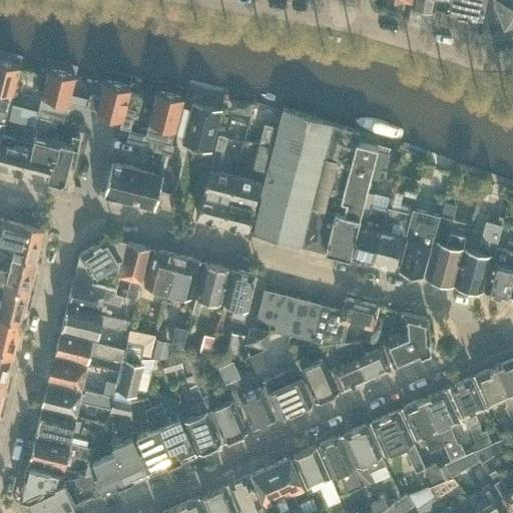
[(410,0),(410,2),(481,17),(481,15),(484,0),(410,0)]
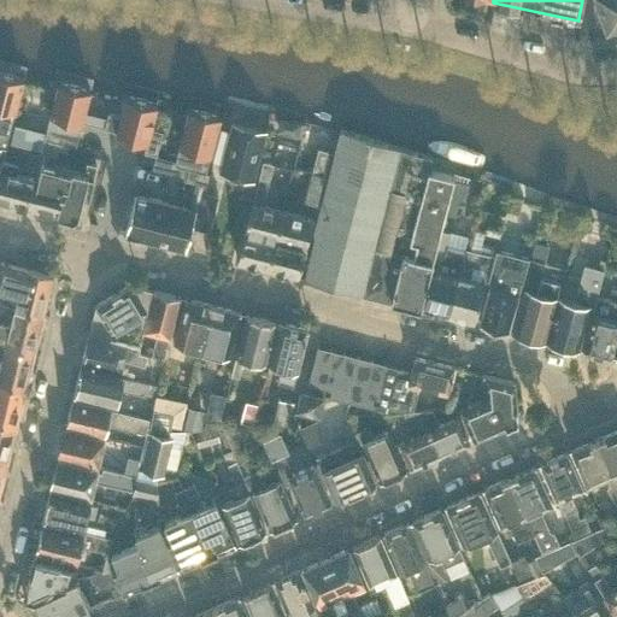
[(616,0),(597,0),(595,9),(600,23),(606,25),(616,21),(616,0)]
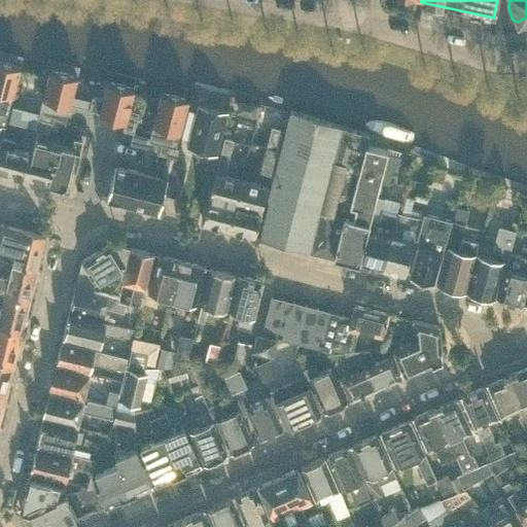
[(0,125),(4,126),(7,114),(20,67),(0,61),(0,125)]
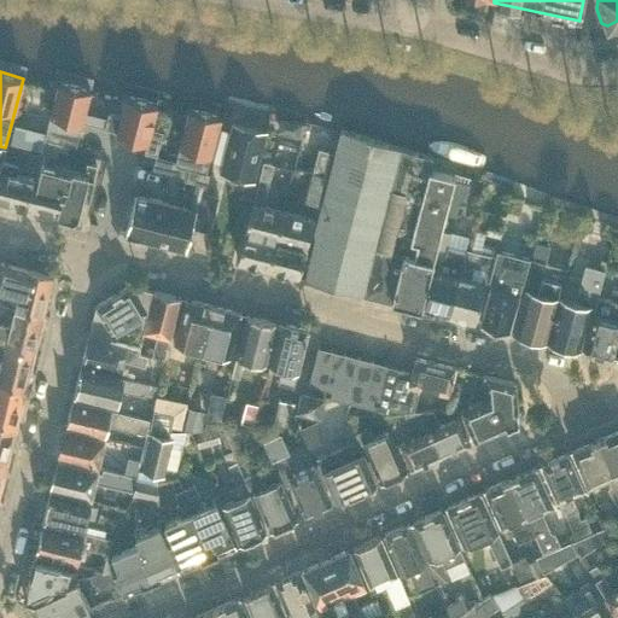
[(68,145),(75,146),(89,91),(58,82),(44,138),(44,139),(40,152),(56,156),(57,149),(66,151),(68,145)]
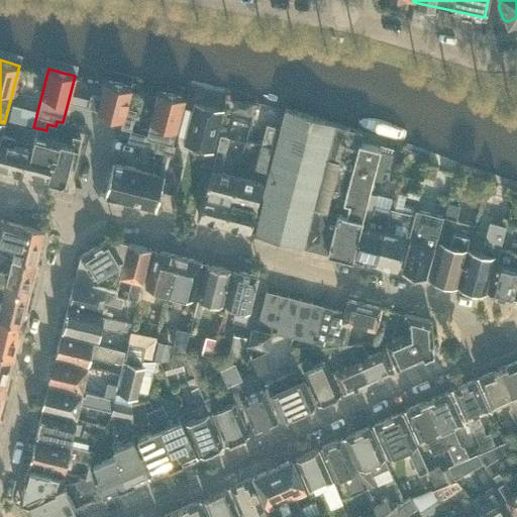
[(71,94),(69,102),(96,109),(96,110),(122,117),(130,86),(104,79),(99,97),(89,94),(88,98),(71,94)]
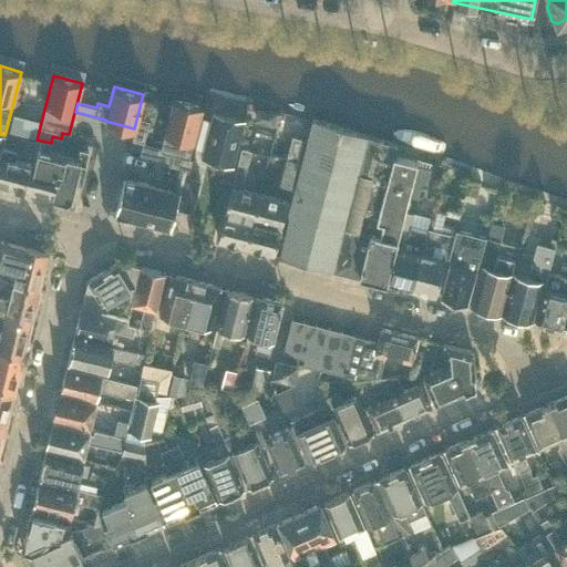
[(173,154),(169,165),(181,167),(181,164),(189,166),(191,158),(188,158),(202,106),(173,99),(161,147),(160,151),(173,154)]
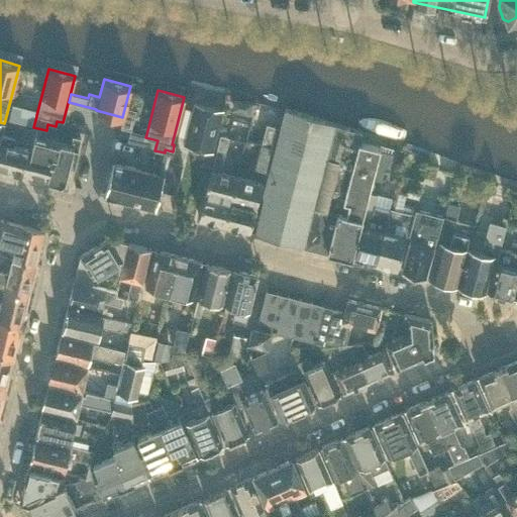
[(248,116),(248,115),(251,115),(254,104),(251,103),(234,99),(230,111),(248,116)]
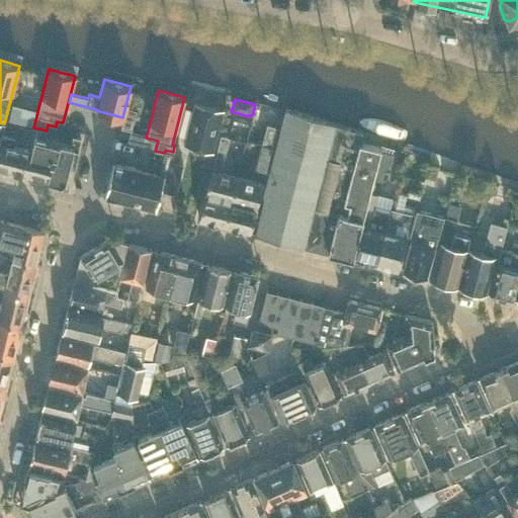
[(184,112),(178,135),(186,136),(184,145),(211,152),(222,111),(194,104),(191,114),(184,112)]
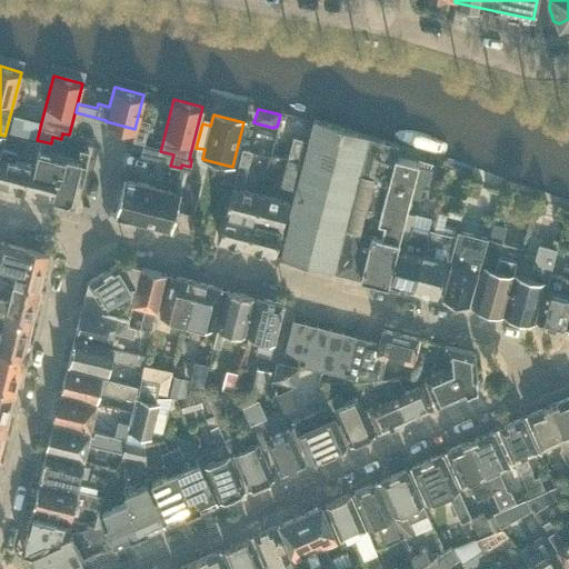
[(307,140),(300,166),(295,189),(295,190),(288,216),(290,217),(280,257),(316,266),(350,131),(313,119),(308,141),(307,140)]
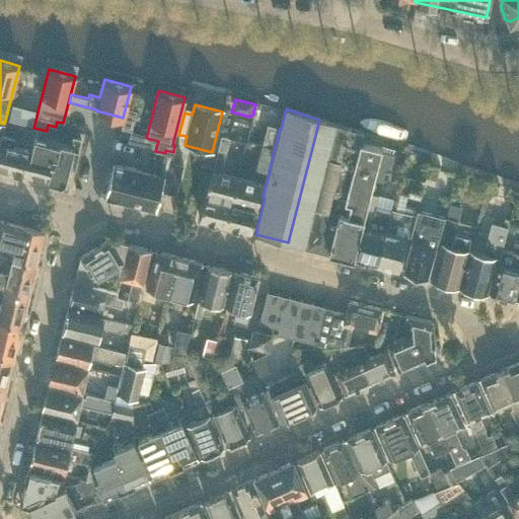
[(319,120),(288,242),(319,250),(351,129),(319,120)]
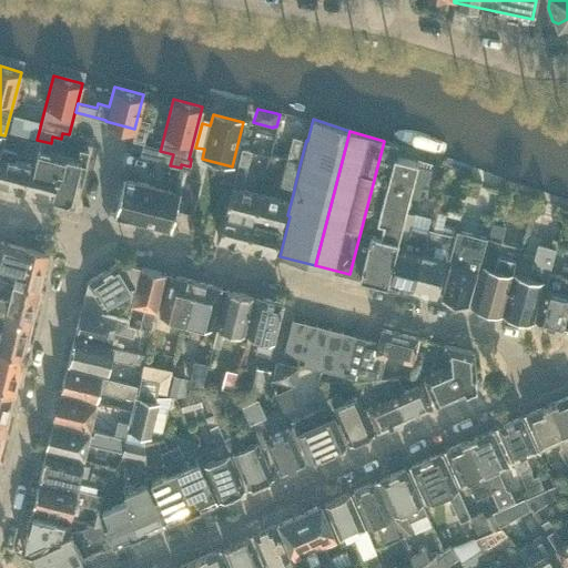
[(292,137),(285,161),(296,164),(303,140),(292,137)]
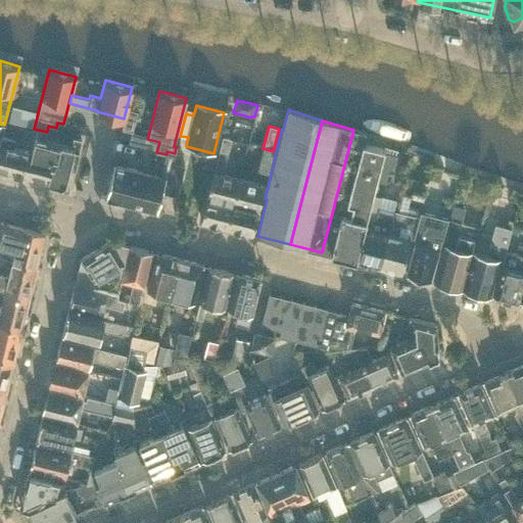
[(46,182),(53,153),(55,143),(44,140),(46,133),(37,130),(32,152),(26,151),(19,175),(46,182)]
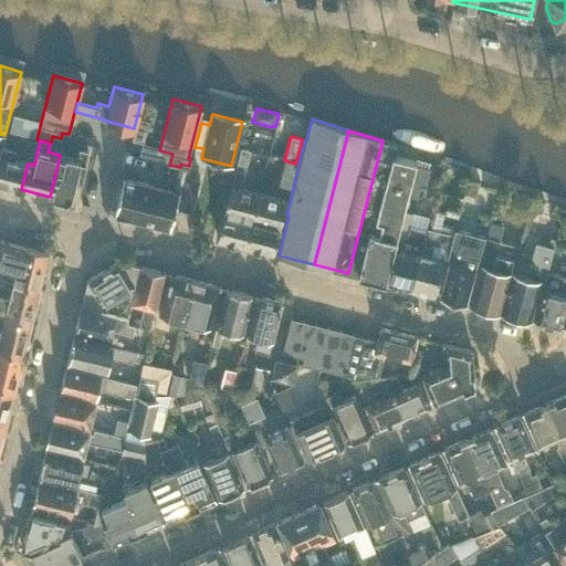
[(383,140),(348,273),(384,282),(396,234),(402,210),(410,180),(413,165),(415,161),(394,156),(396,145),(383,140)]
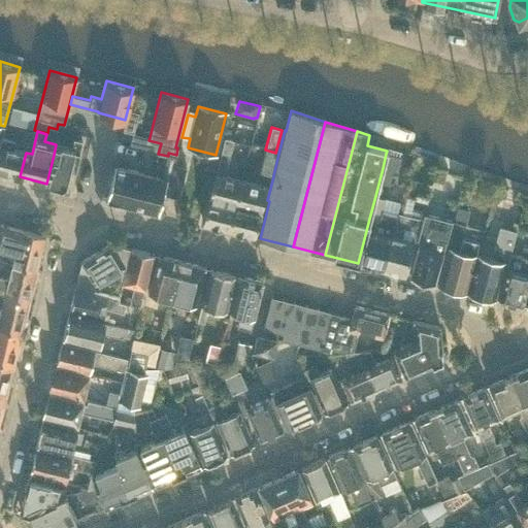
[(224,137),(216,170),(225,172),(233,141),(233,139),(224,137)]
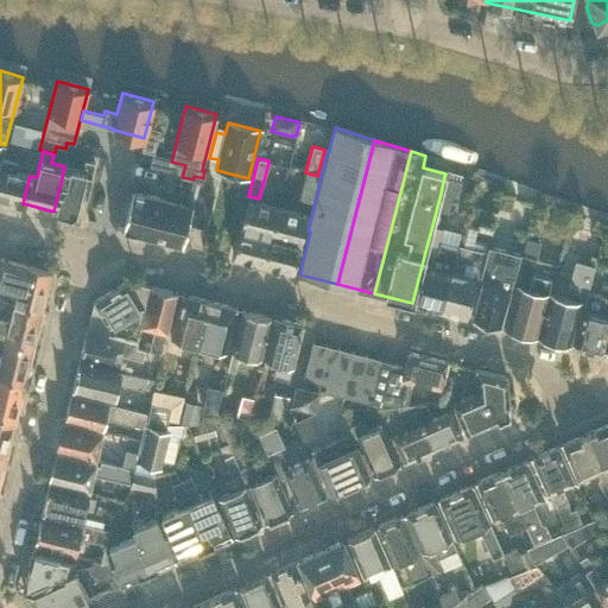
[(0,197),(23,203),(30,176),(16,172),(18,163),(1,159),(0,163),(0,162),(0,197)]
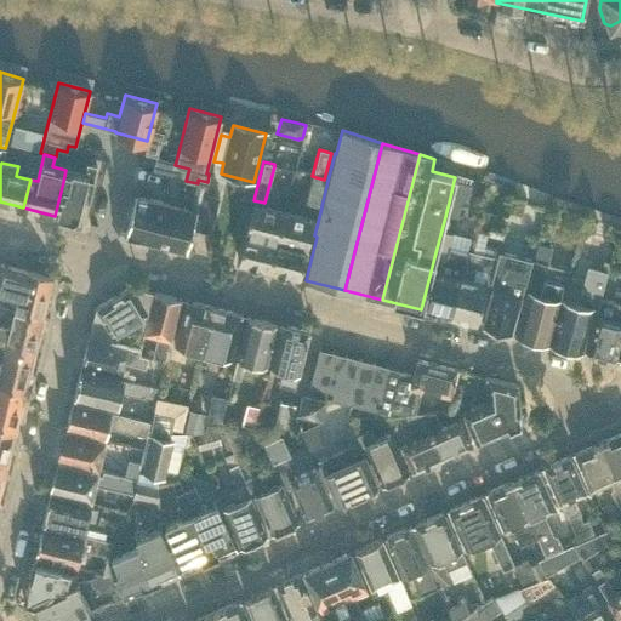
[(63,182),(55,216),(77,222),(83,200),(87,203),(97,167),(86,165),(84,174),(66,170),(63,182)]
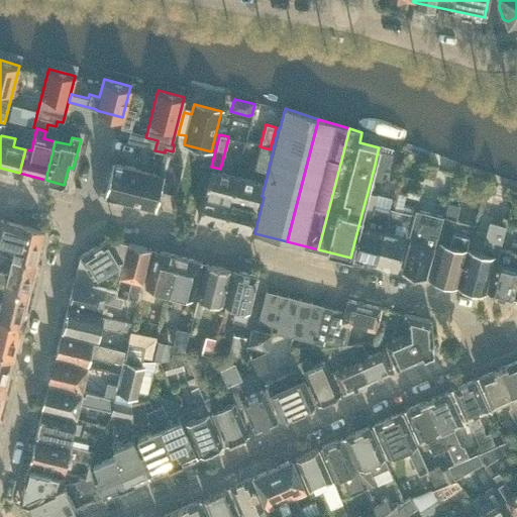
[(270,149),(260,146),(254,169),(265,172),(270,149)]
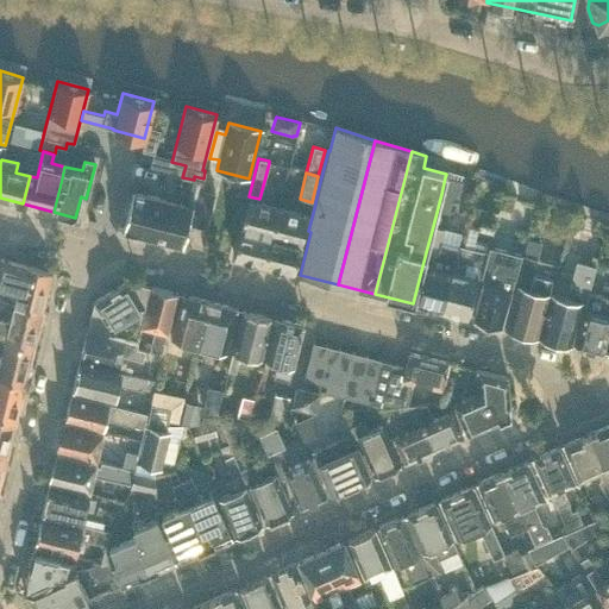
[(445,177),(441,194),(457,199),(462,182),(445,177)]
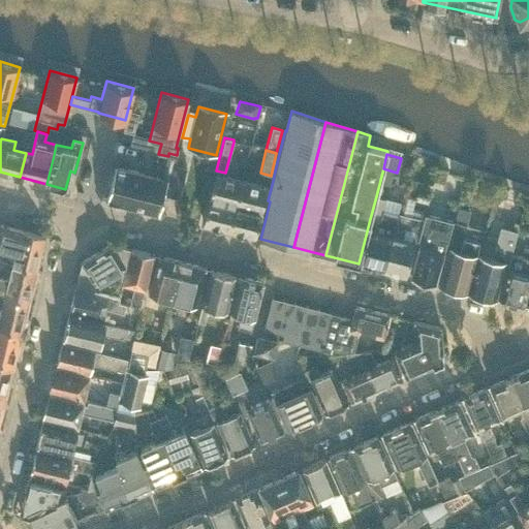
[(115,165),(106,199),(158,213),(163,195),(167,196),(173,176),(175,164),(177,160),(167,158),(164,172),(166,172),(164,178),(115,165)]
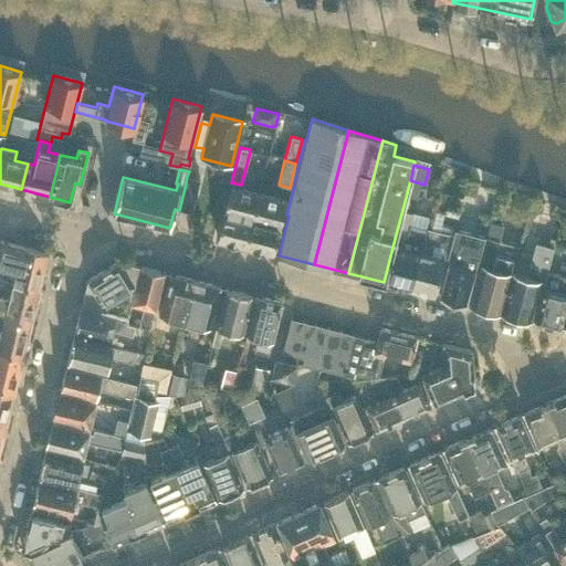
[(187,176),(185,188),(197,191),(199,179),(187,176)]
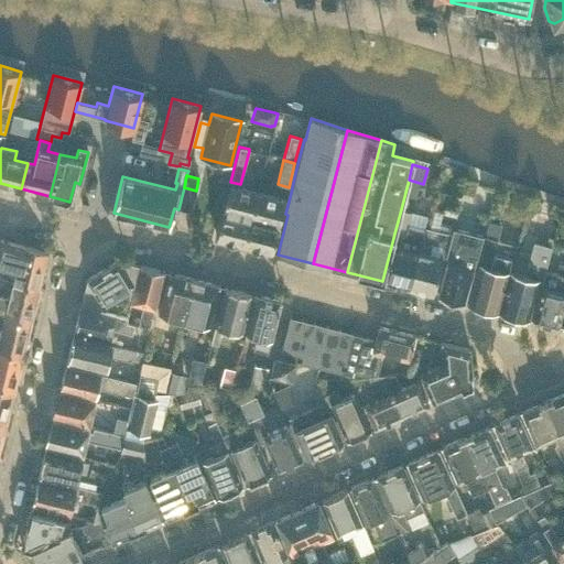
[(223,214),(249,220),(256,193),(229,186),(223,214)]
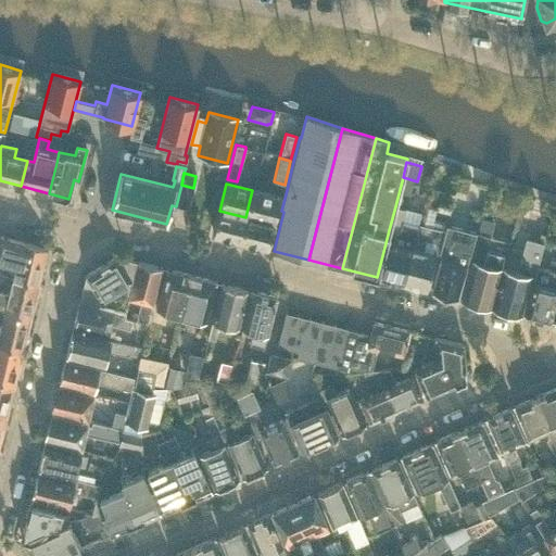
[(281,197),(252,190),(245,217),(274,225),(281,197)]
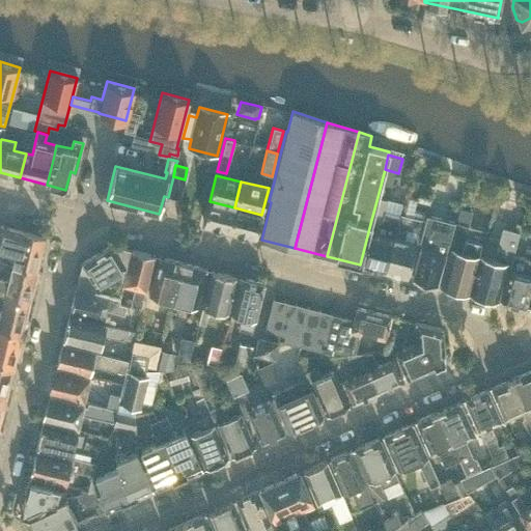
[(363,266),(385,271),(398,216),(384,212),(386,199),(378,197),(371,220),(378,221),(375,230),(372,229),(363,266)]
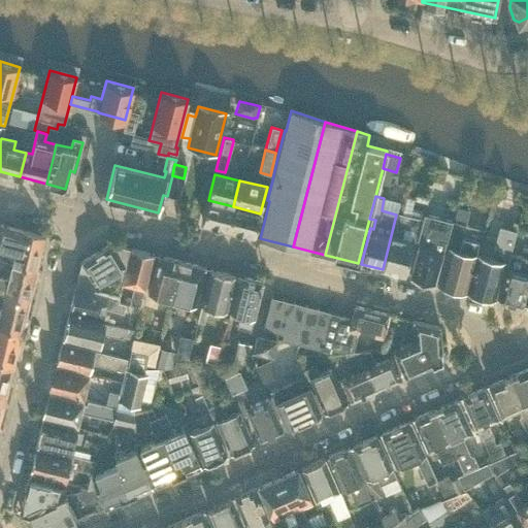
[(208,200),(202,224),(227,230),(233,206),(208,200)]
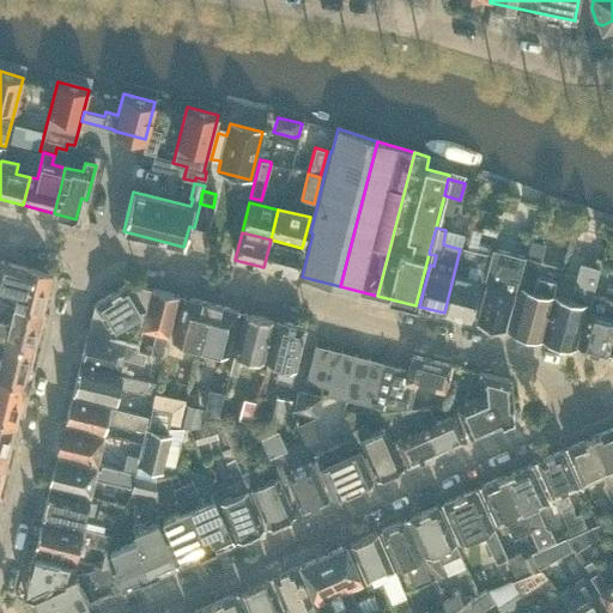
[(271,240),(263,267),(295,274),(302,248),(271,240)]
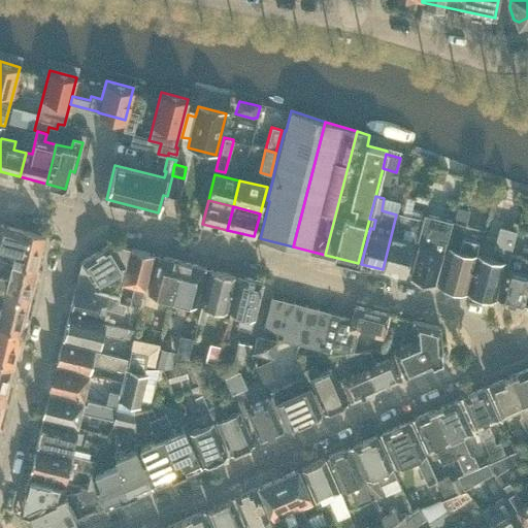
[(403,275),(413,239),(417,238),(421,219),(397,212),(396,215),(383,269),(403,275)]
